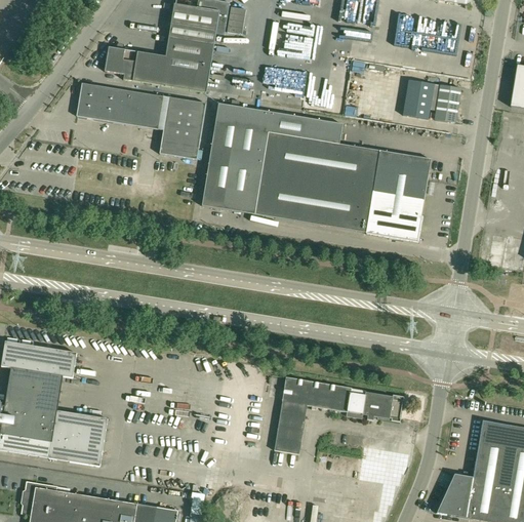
[(229,1),(224,0),(197,0),(196,6),(173,2),(165,55),(137,50),(108,45),(104,70),(123,73),(122,78),(206,91),(215,32),(224,34),(229,1)]
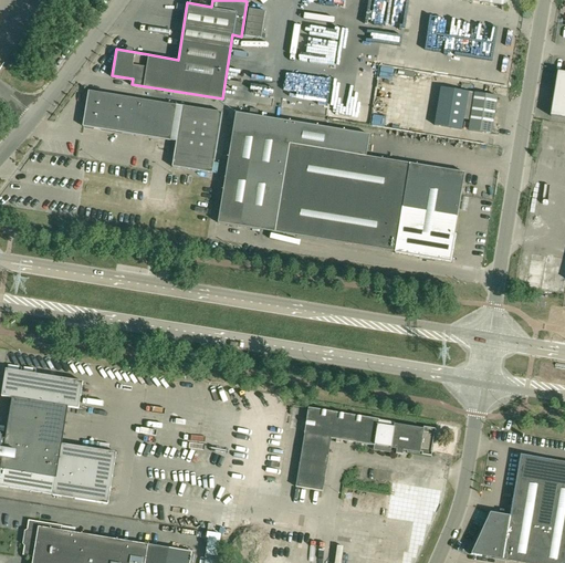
[(264,9),(248,6),(244,32),(260,35),(264,9)]
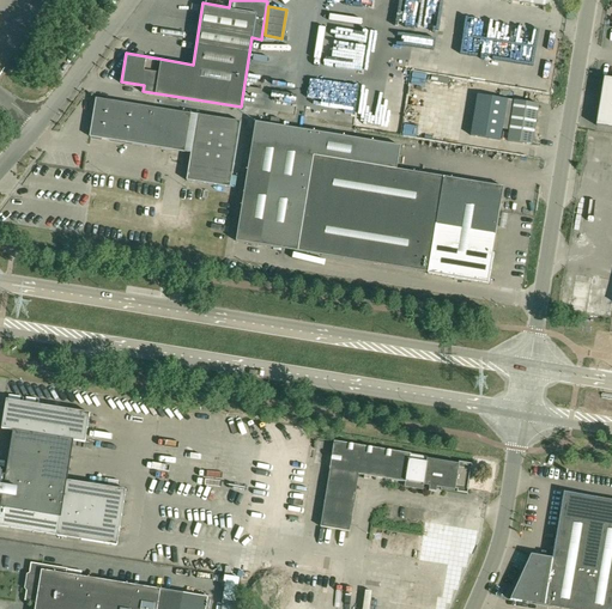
[(599,103),(595,123),(611,125),(611,75),(604,74),(600,93),(598,93),(597,103),(599,103)]
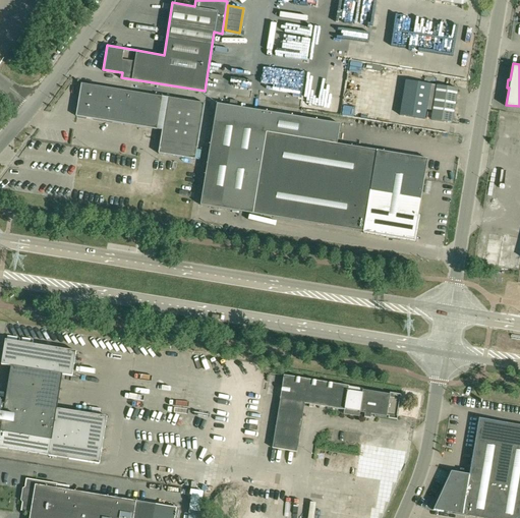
[(405,77),(399,113),(424,117),(425,108),(431,109),(436,82),(405,77)]
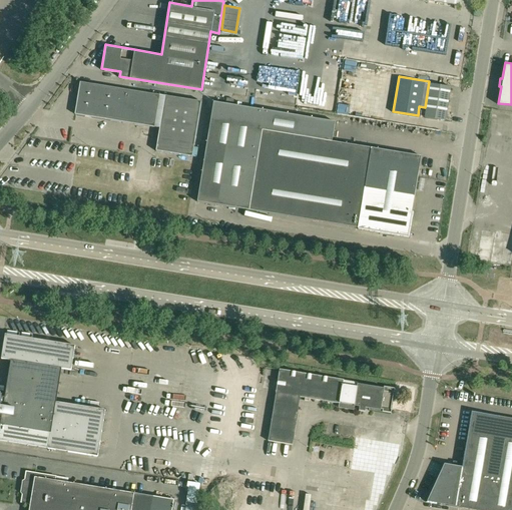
[(79,79),(74,111),(153,124),(159,125),(164,93),(159,92),(79,79)]
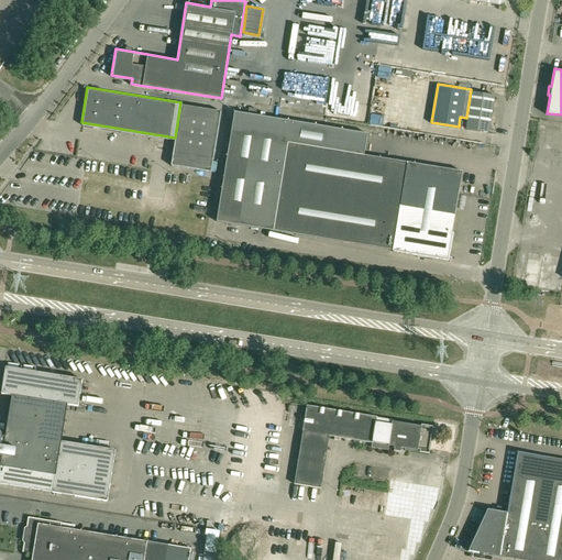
[(466,118),(465,127),(487,130),(494,92),(471,89),(466,118)]
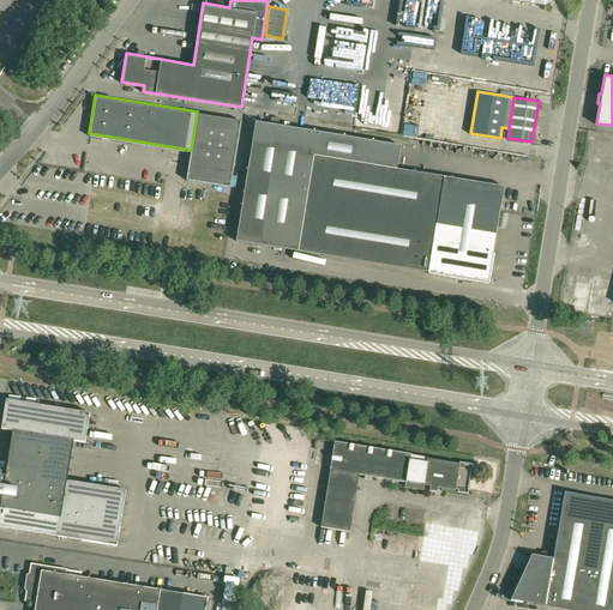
[(191,150),(186,177),(229,186),(240,119),(197,112),(191,150)]
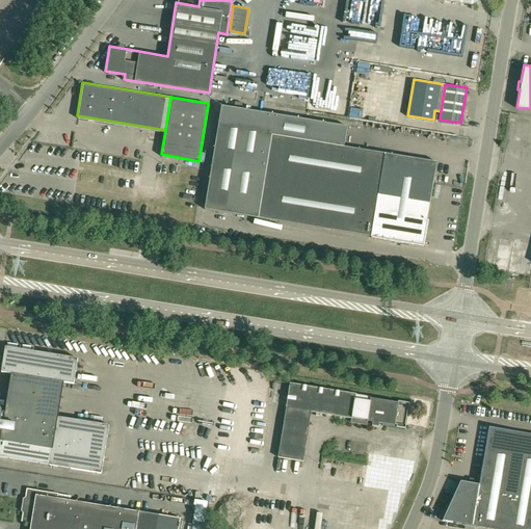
[(220,103),(204,207),(298,222),(401,239),(400,241),(407,242),(407,240),(422,242),(425,221),(426,221),(427,221),(428,217),(426,216),(435,160),(343,144),(346,124),(220,103)]
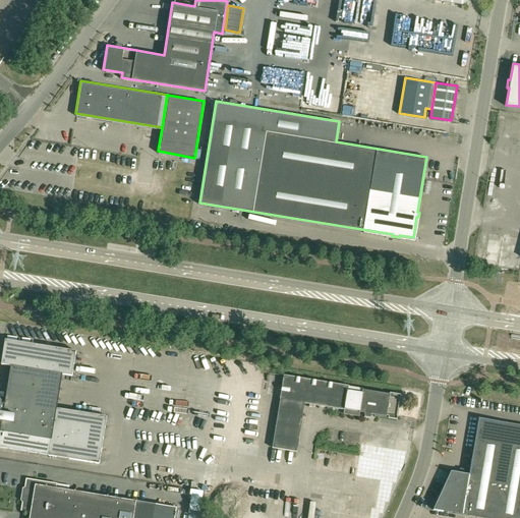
[(56,405),(61,371),(71,372),(75,348),(5,337),(1,361),(10,362),(5,398),(0,397),(0,445),(99,461),(106,413),(56,405)]
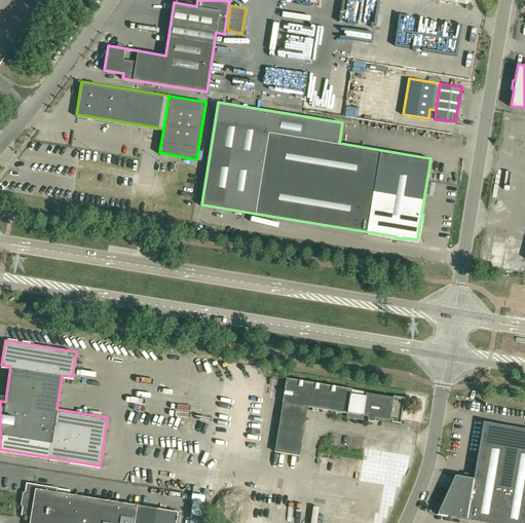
[(400,421),(404,396),(286,376),(273,449),(299,453),(307,405),(347,411),(346,415),(373,419),(374,417),(400,421)]
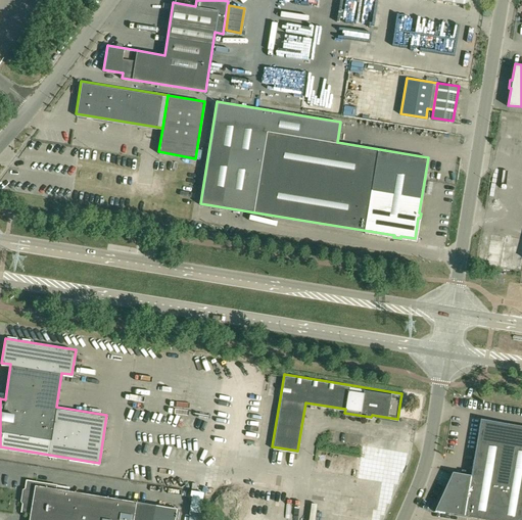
[(471,474),(453,471),(434,510),(497,519),(521,519),(521,424),(480,418),(471,474)]
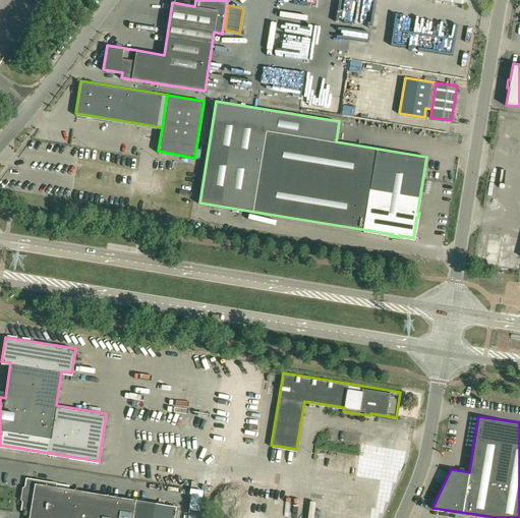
[(173,517),(176,505),(135,499),(55,485),(56,481),(25,476),(20,508),(30,510),(27,517),(173,517)]
